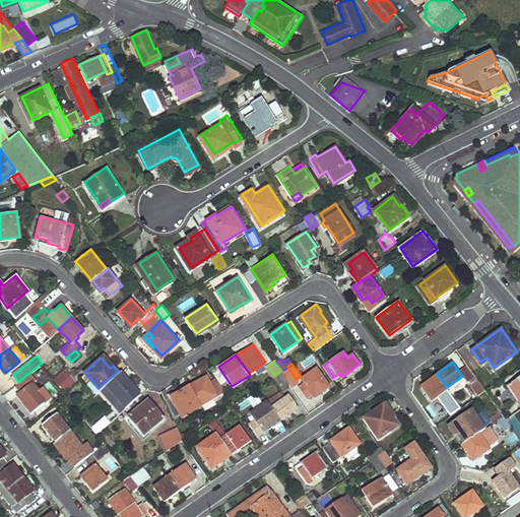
[(66,367),(54,377),(59,383),(71,373),(66,367)]
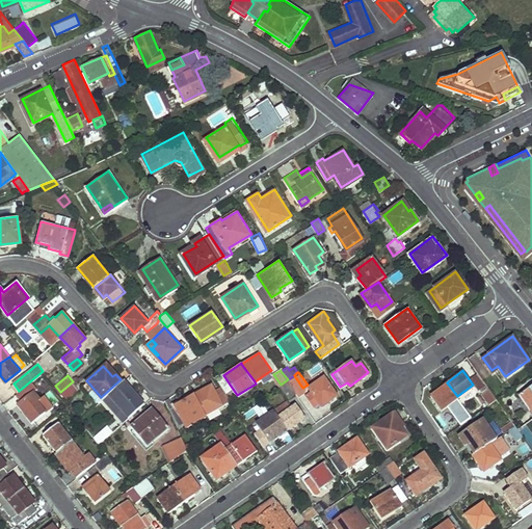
[(288,379),(296,392),(302,388),(294,375),(288,379)]
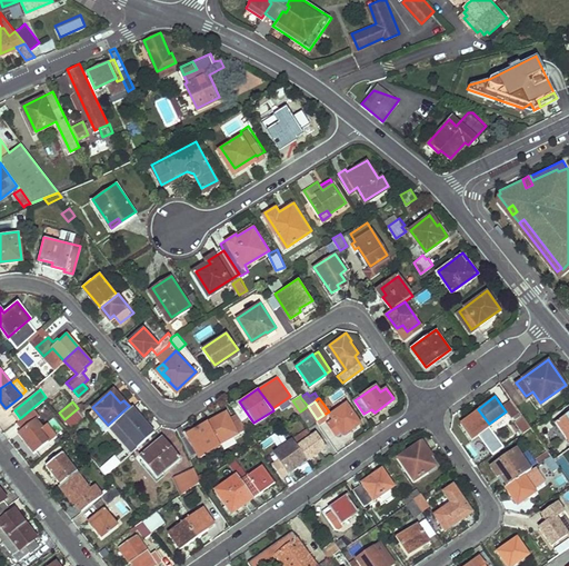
[(332,417),(328,420),(337,433),(341,429),(345,434),(360,423),(347,404),(330,415),(332,417)]
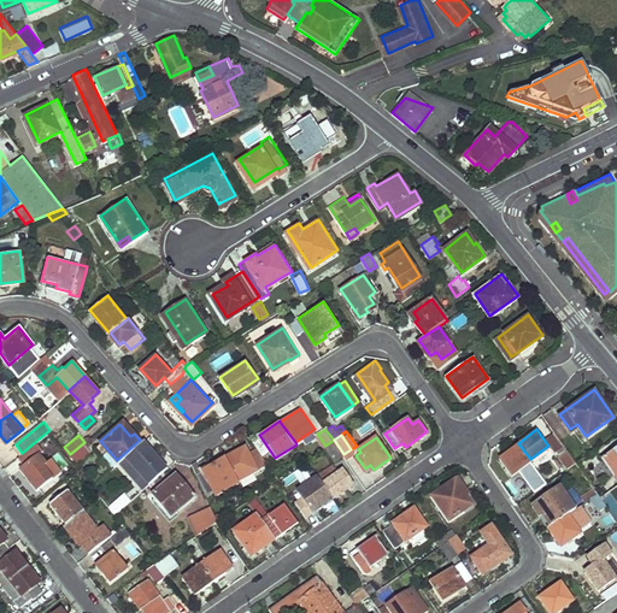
[(140,440),(117,460),(123,467),(130,461),(142,473),(159,458),(142,438),(140,440)]
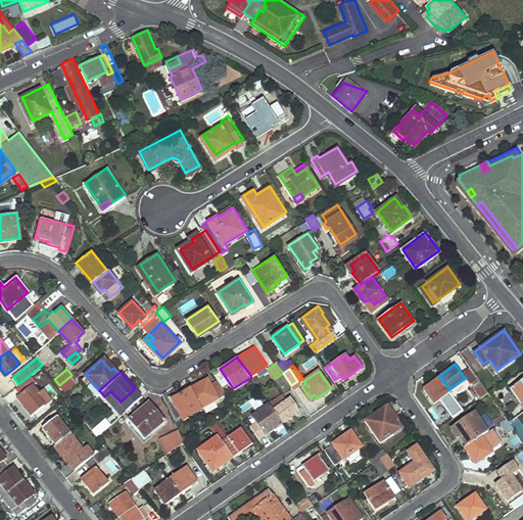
[(276,378),(284,390),(291,385),(283,373),(276,378)]
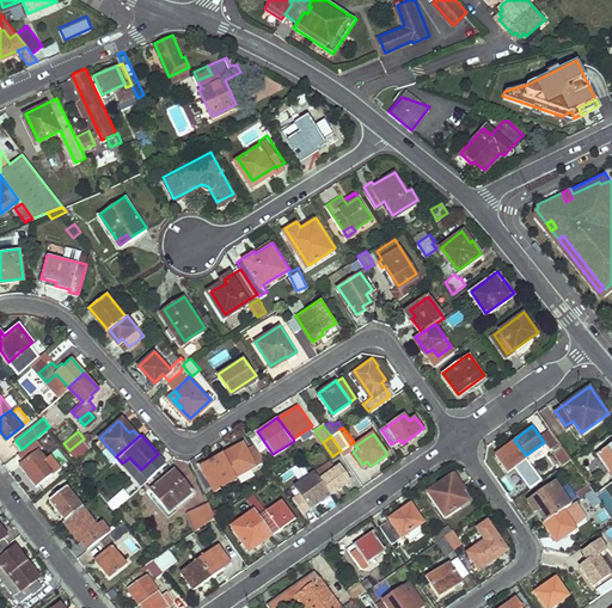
[(44,447),(36,437),(22,449),(18,453),(24,461),(20,464),(38,485),(62,466),(53,454),(47,458),(40,450),(44,447)]
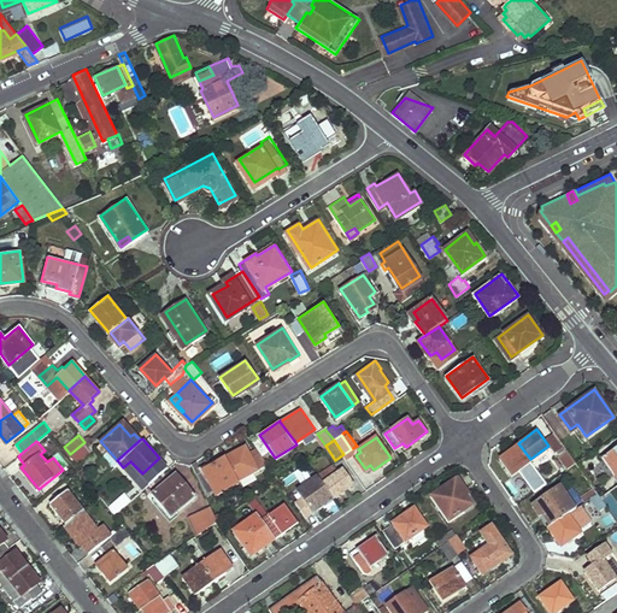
[(84,442),(70,454),(75,461),(90,448),(84,442)]
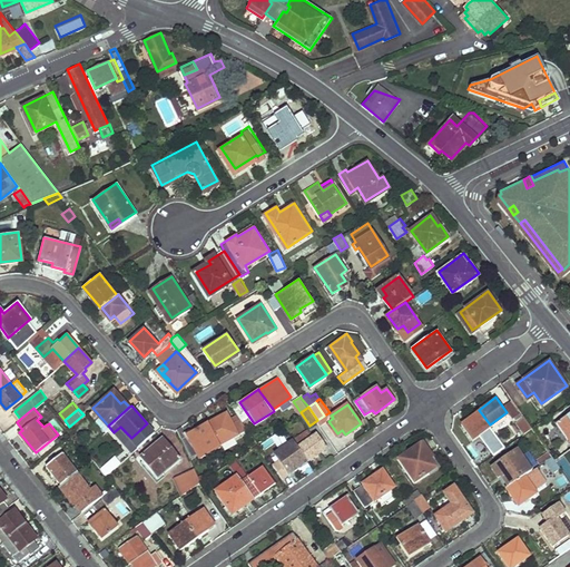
[(462,421),(474,438),(491,426),(490,424),(479,410),(462,421)]
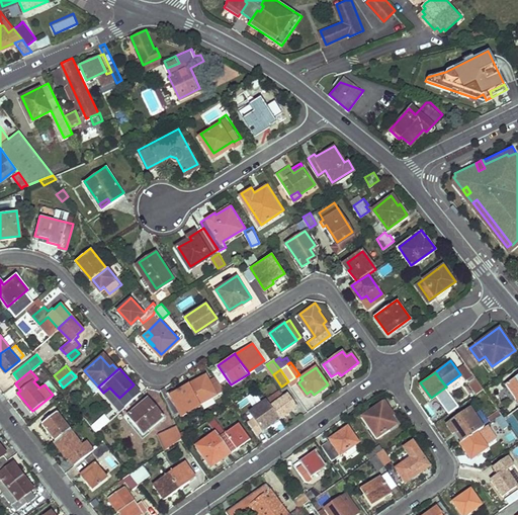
[(189,383),(199,403),(216,394),(205,374),(189,383)]
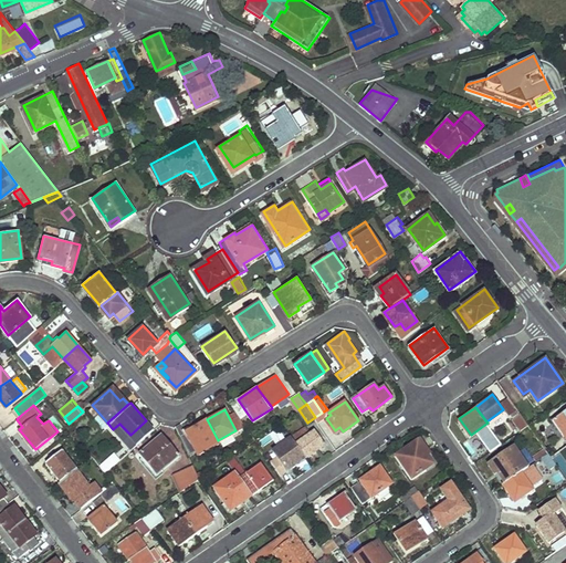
[(555,418),(562,427),(565,433),(565,409),(555,417),(554,415),(551,417),(553,420),(555,418)]
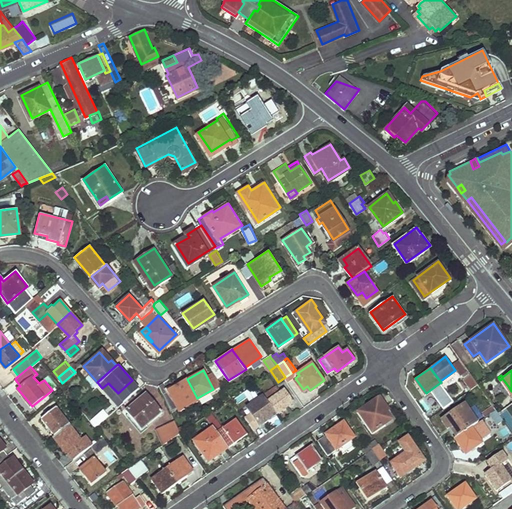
[(463,377),(470,388),(478,382),(470,371),(463,377)]
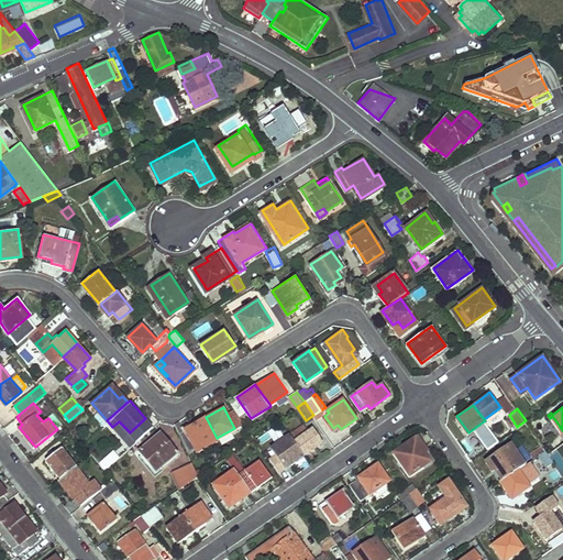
[(186,427),(198,451),(218,440),(217,438),(206,417),(186,427)]
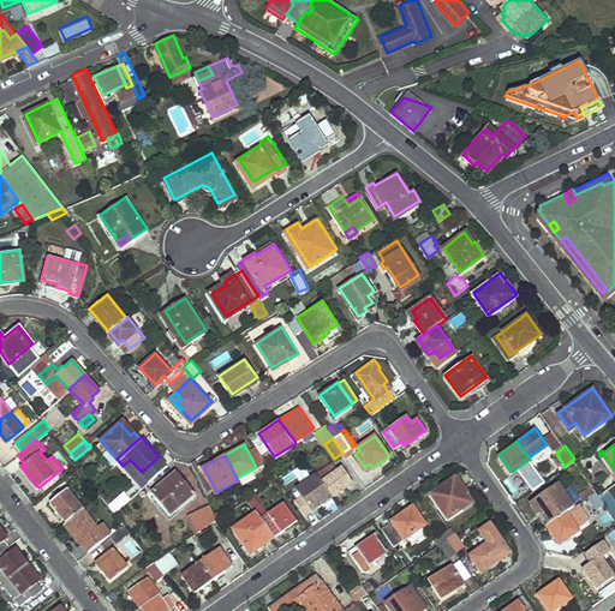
[(530,460),(519,467),(532,486),(544,479),(530,460)]
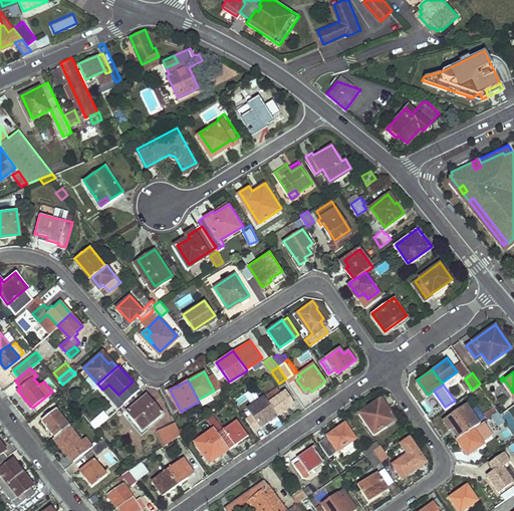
[(264,396),(277,414),(294,403),(286,390),(282,392),(278,386),(264,396)]
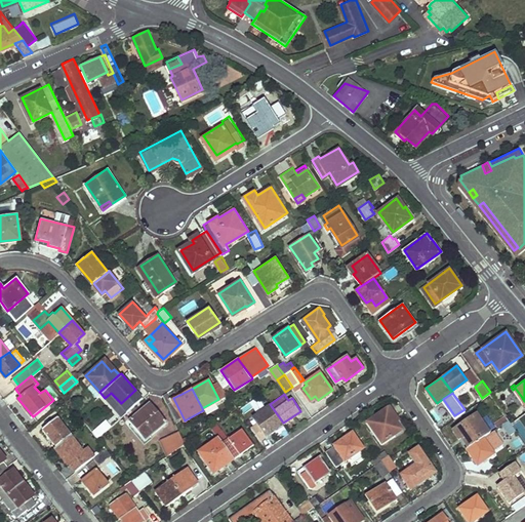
[(224,399),(232,410),(237,406),(230,396),(224,399)]
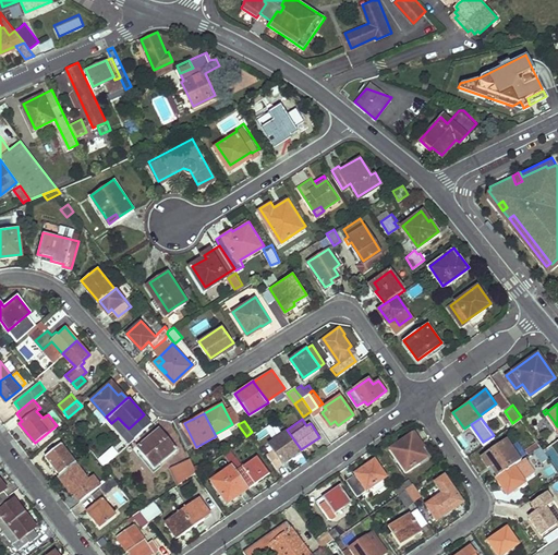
[(150,443),(141,451),(154,467),(177,447),(159,427),(146,438),(150,443)]
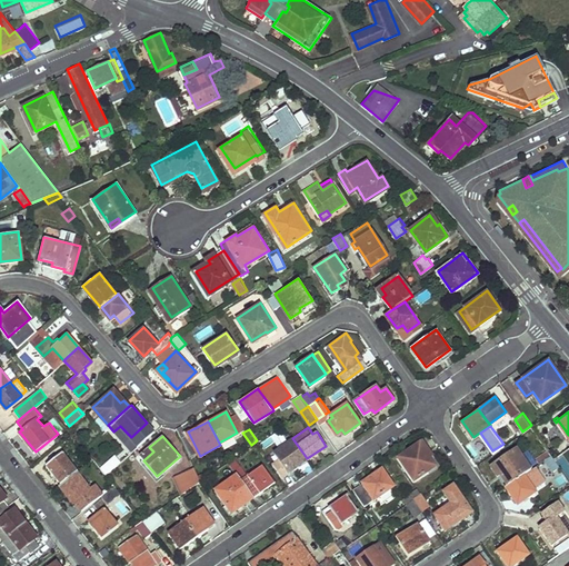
[(276,450),(289,470),(307,458),(292,438),(276,450)]
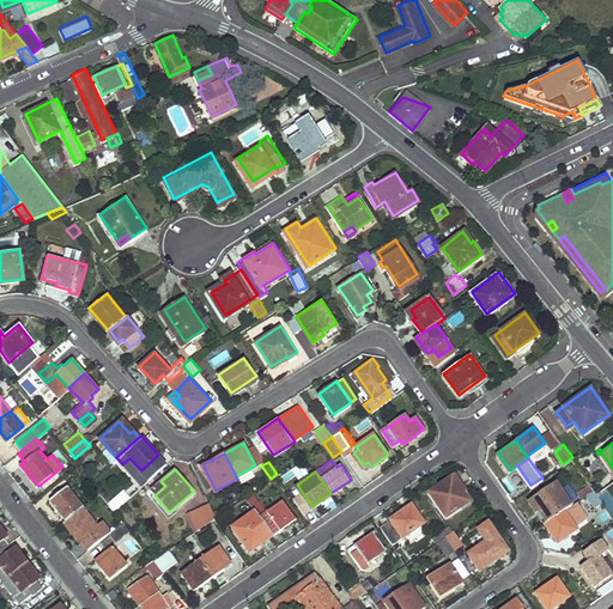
[(455,474),(429,492),(445,517),(469,500),(457,483),(461,482),(455,474)]
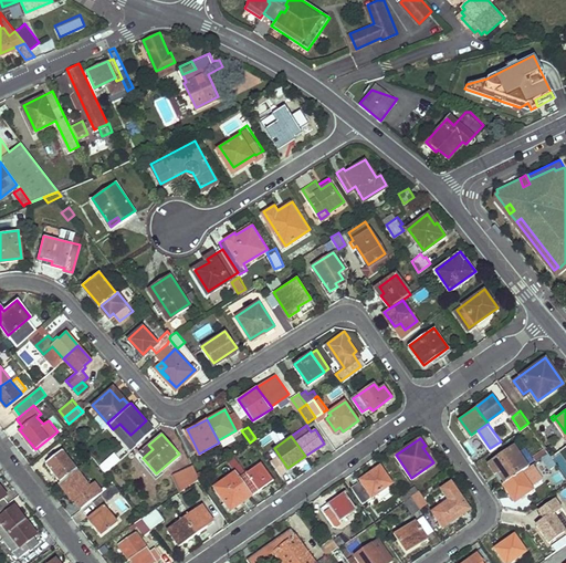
[(544,446),(547,450),(551,455),(555,451),(548,442),(544,446)]
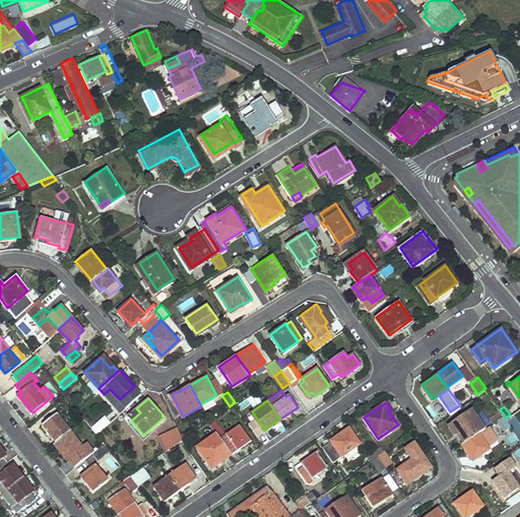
[(74,411),(81,419),(84,416),(78,408),(74,411)]
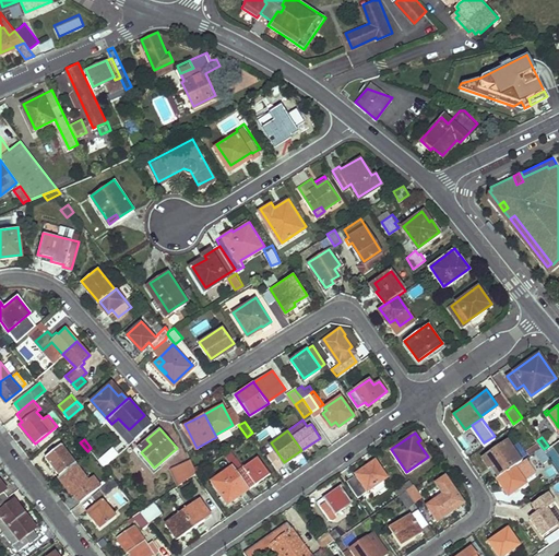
[(483,457),(497,476),(513,464),(520,460),(506,440),(483,457)]
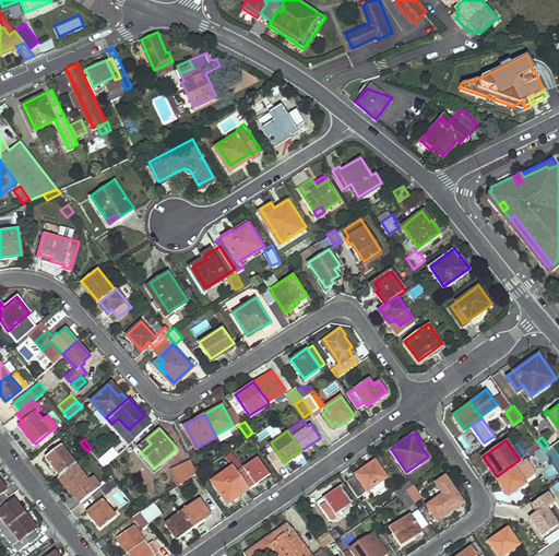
[(537,440),(526,448),(530,453),(534,450),(540,445),(537,440)]
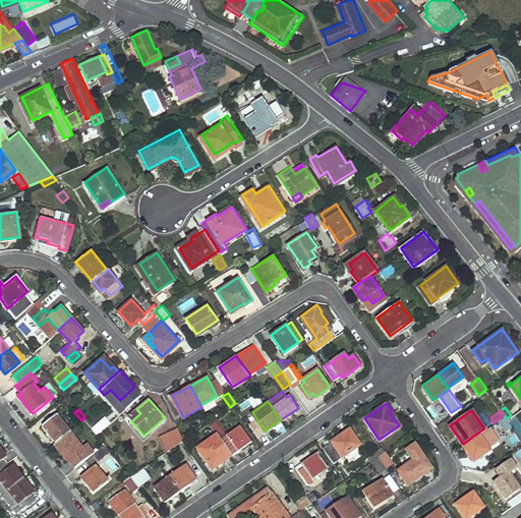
[(43,425),(56,442),(69,430),(70,429),(56,412),(43,425)]
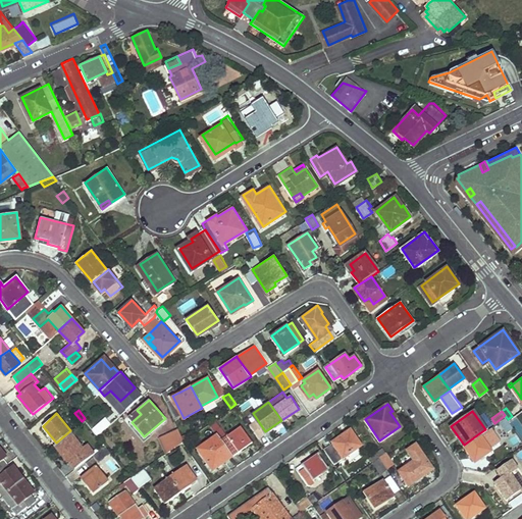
[(104,415),(92,426),(97,433),(110,422),(104,415)]
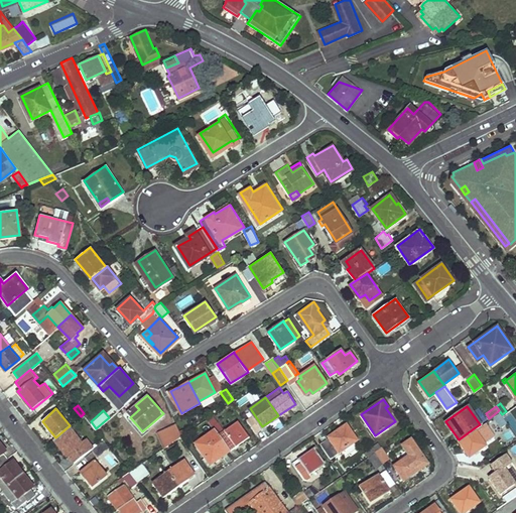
[(216,429),(228,447),(230,450),(246,438),(235,423),(225,430),(213,413),(207,417),(212,425),(216,429)]
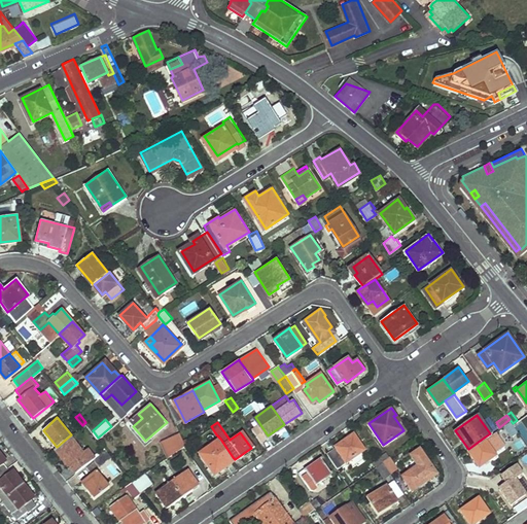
[(495,430),(500,437),(507,431),(503,424),(499,427),(495,430)]
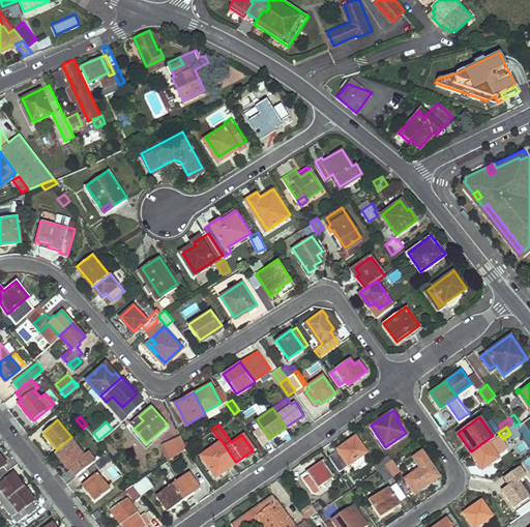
[(207,433),(212,440),(217,437),(212,429),(207,433)]
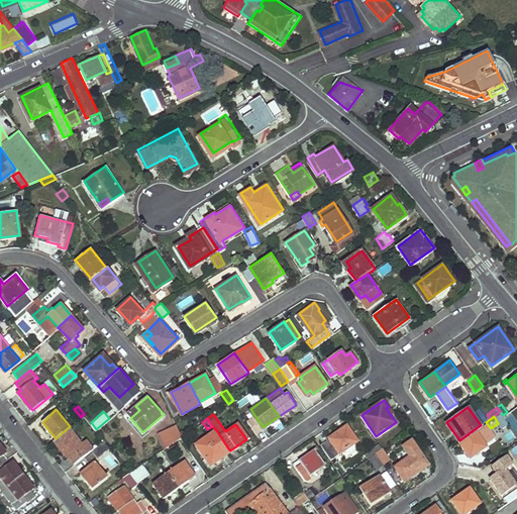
[(509,422),(500,426),(507,440),(516,436),(509,422)]
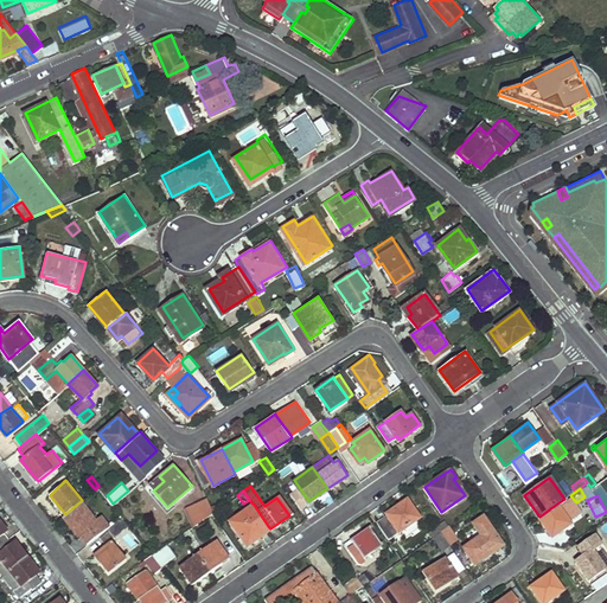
[(186,507),(196,525),(213,512),(208,496),(186,507)]
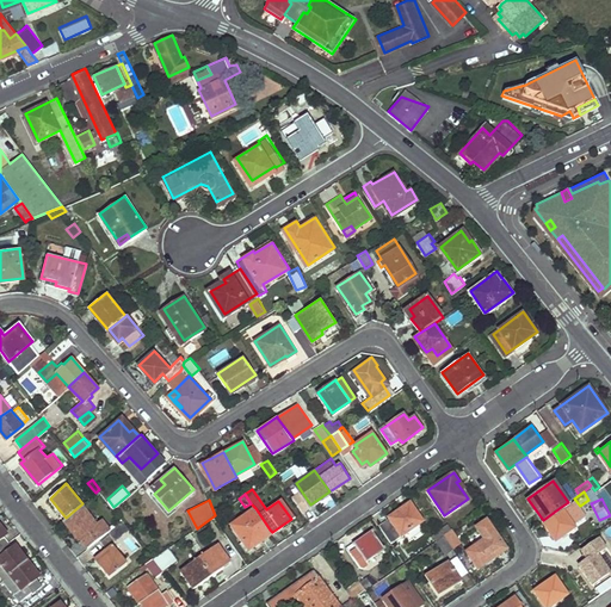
[(380,524),(392,542),(423,520),(409,502),(380,524)]
